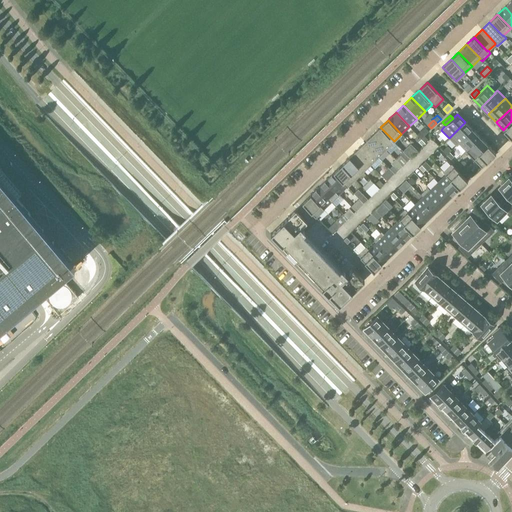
[(511,121),(503,130),(511,138),(511,137),(511,121)]
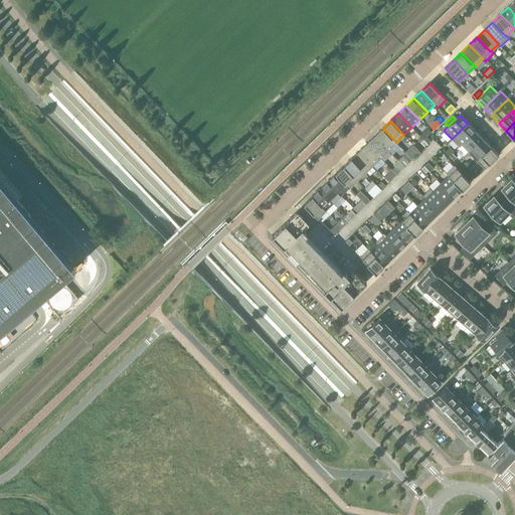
[(476,130),(468,123),(452,139),(459,147),(462,144),(476,130)]
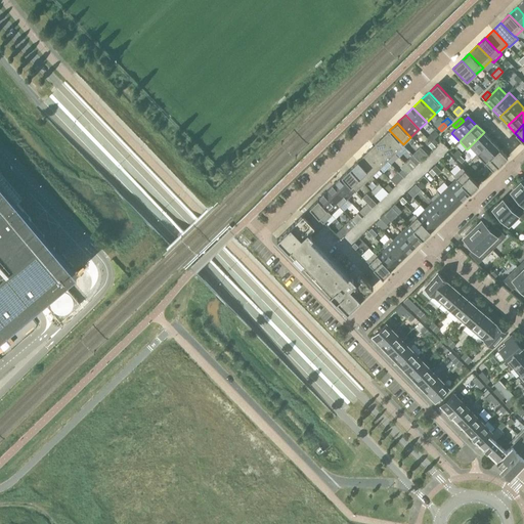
[(381,138),(395,153),(403,144),(389,130),(381,138)]
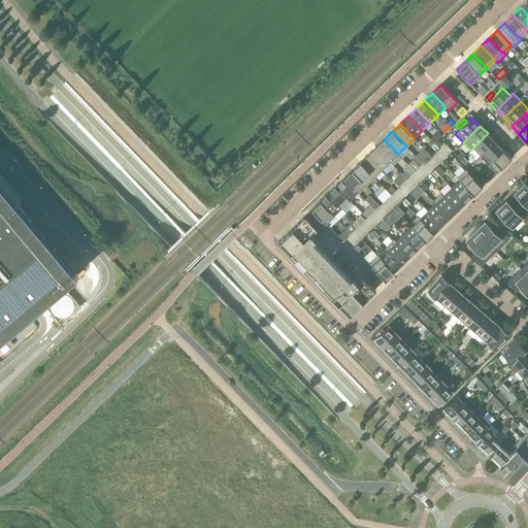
[(430,139),(434,143),(438,147),(441,144),(437,139),(440,137),(436,133),(430,139)]
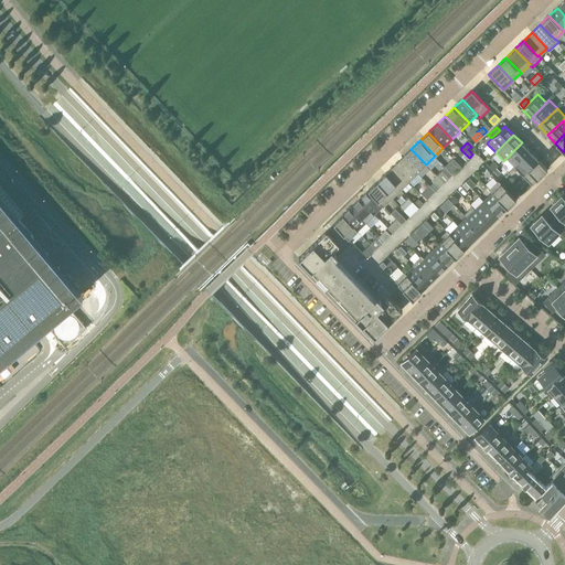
[(507,158),(514,167),(530,151),(522,142),(507,158)]
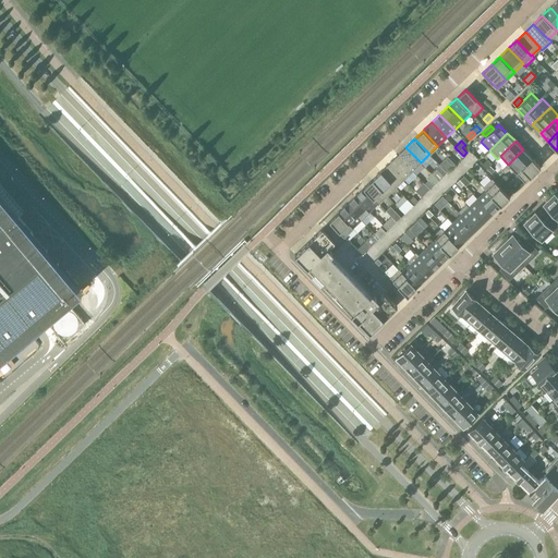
[(398,155),(412,170),(421,162),(405,147),(398,155)]
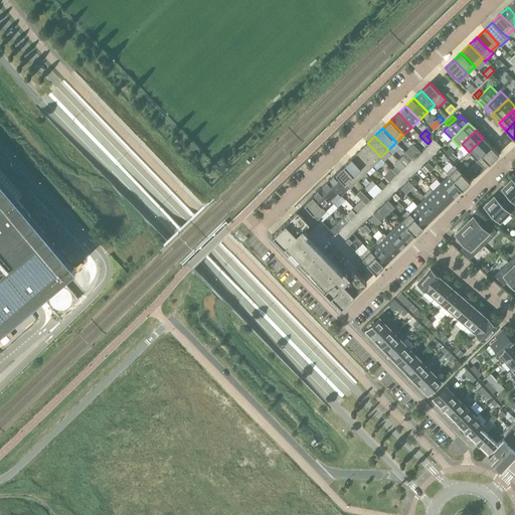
[(491,146),(483,138),(469,152),(477,159),(491,146)]
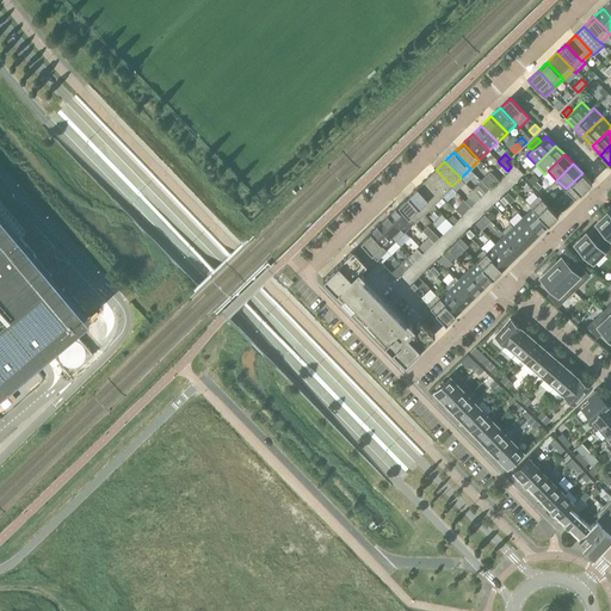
[(426,179),(442,196),(451,186),(436,170),(426,179)]
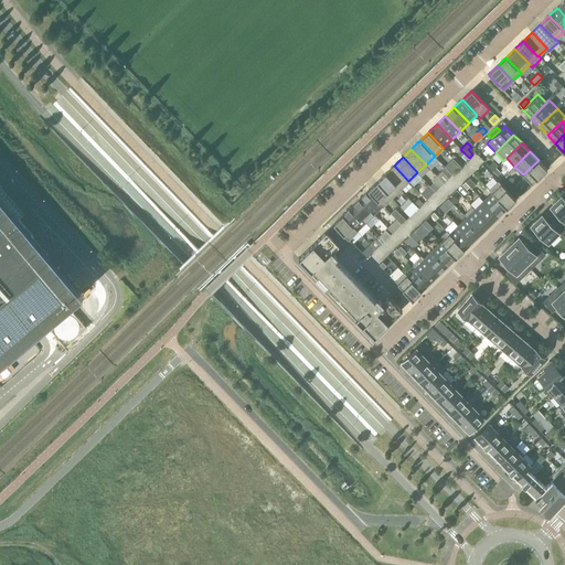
[(547,169),(539,160),(523,174),(532,183),(547,169)]
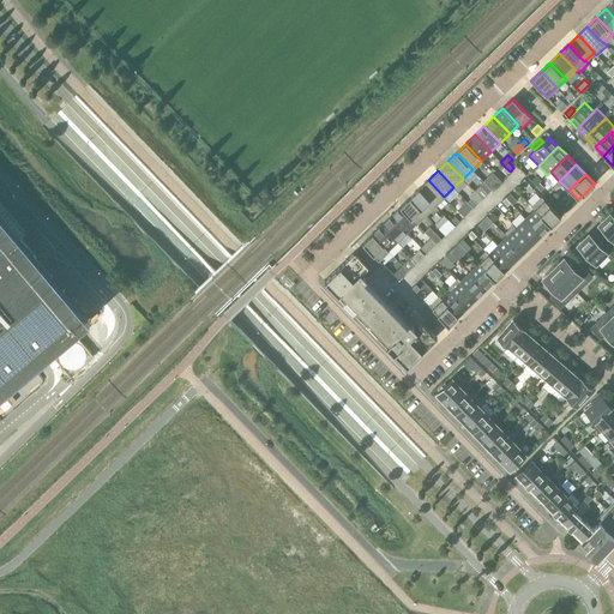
[(419,188),(435,205),(444,197),(428,180),(425,184),(419,188)]
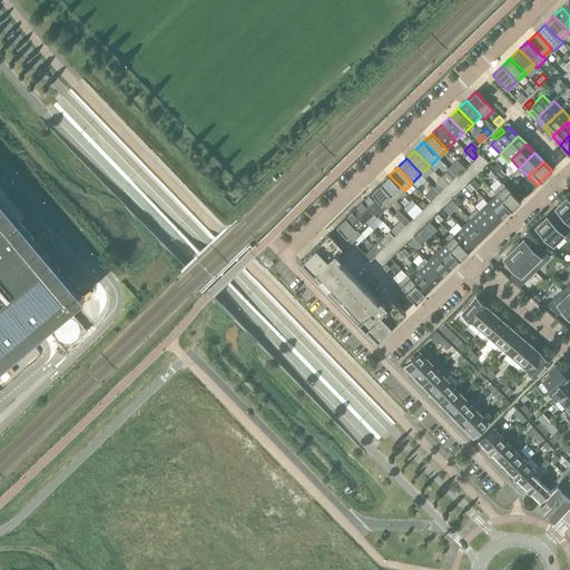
[(449,168),(445,172),(453,179),(457,176),(449,168)]
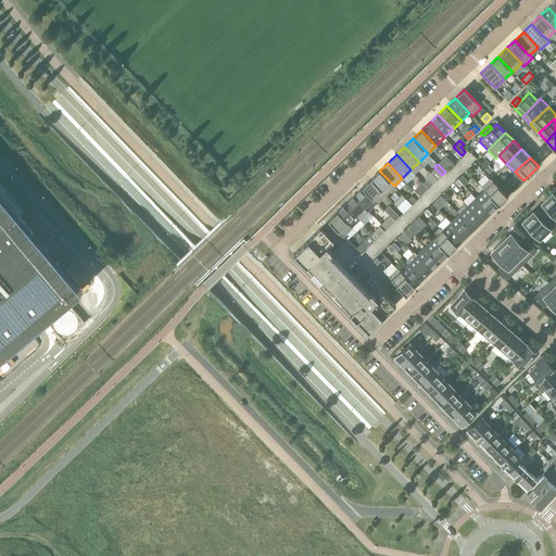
[(370,179),(386,194),(394,186),(379,171),(370,179)]
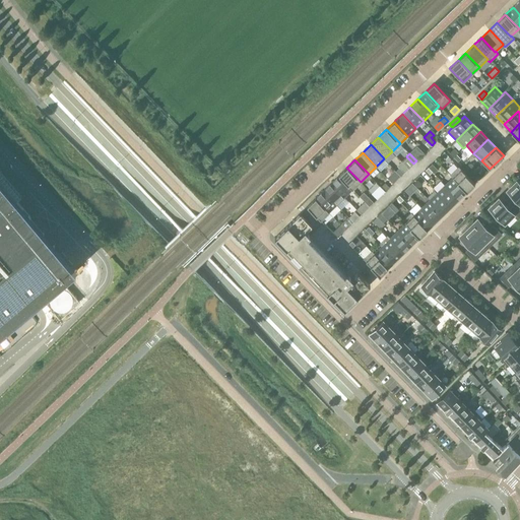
[(432,164),(429,168),(434,174),(438,170),(432,164)]
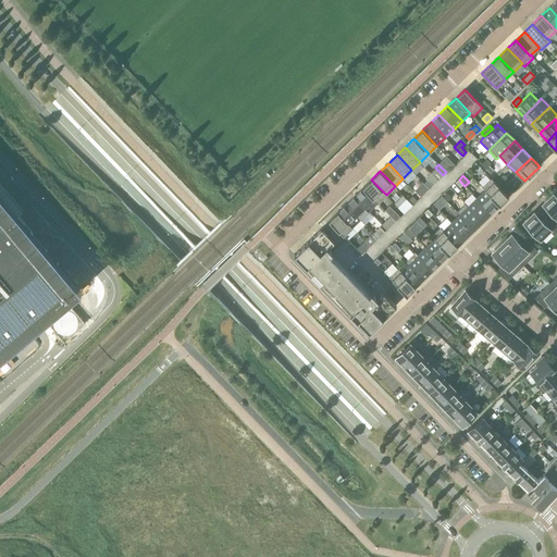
[(485,189),(499,205),(508,196),(503,190),(499,187),(495,183),(491,178),(482,187),(484,189),(485,189)]
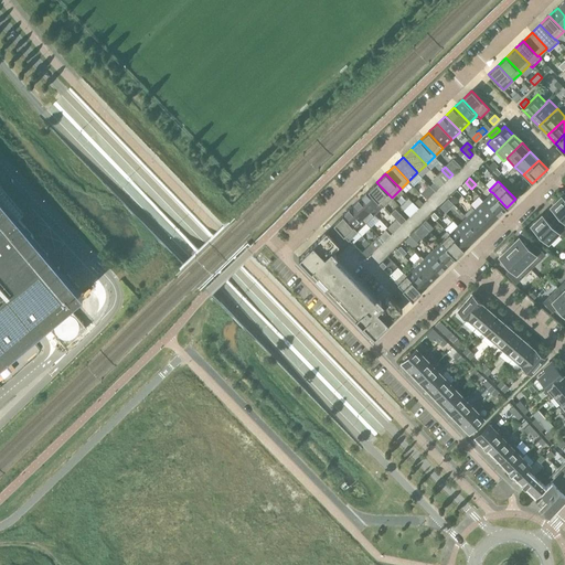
[(511,185),(507,181),(502,185),(507,190),(511,185)]
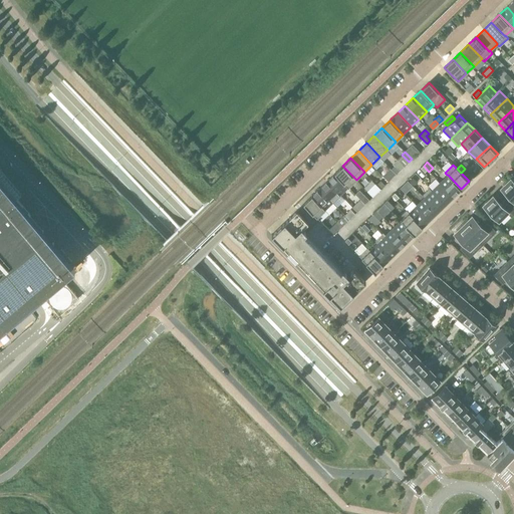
[(0,330),(44,294),(50,302),(51,303),(51,304),(52,305),(53,306),(54,306),(55,307),(56,308),(58,308),(59,308),(60,308),(61,308),(63,308),(64,308),(65,307),(66,307),(67,306),(68,305),(69,304),(70,303),(71,302),(71,300),(72,299),(72,298),(72,296),(72,295),(72,294),(71,293),(71,291),(70,290),(69,289),(68,288),(67,287),(66,287),(65,286),(63,286),(62,285),(61,285),(60,285),(58,285),(57,286),(56,286),(55,287),(54,286),(75,268),(73,266),(45,233),(15,197),(21,191),(0,166),(0,330)]
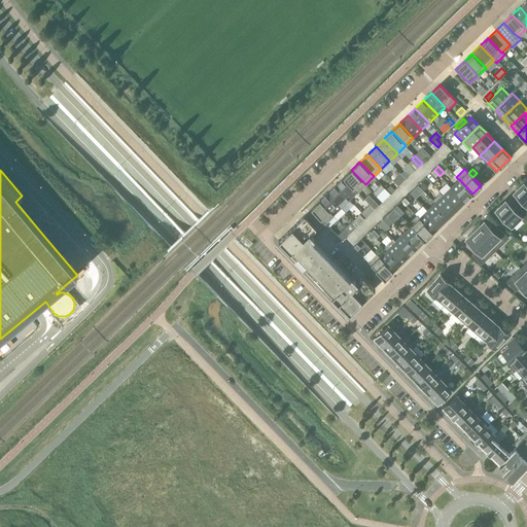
[(344,177),(357,191),(362,187),(365,184),(351,170),(344,177)]
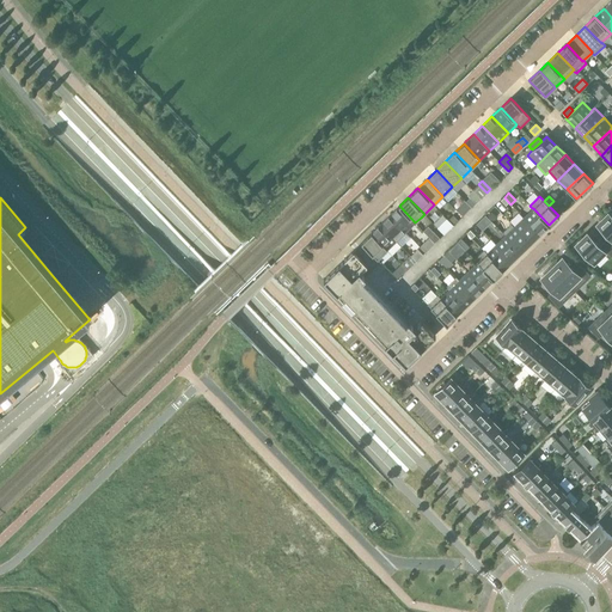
[(470,197),(466,201),(472,207),(476,203),(470,197)]
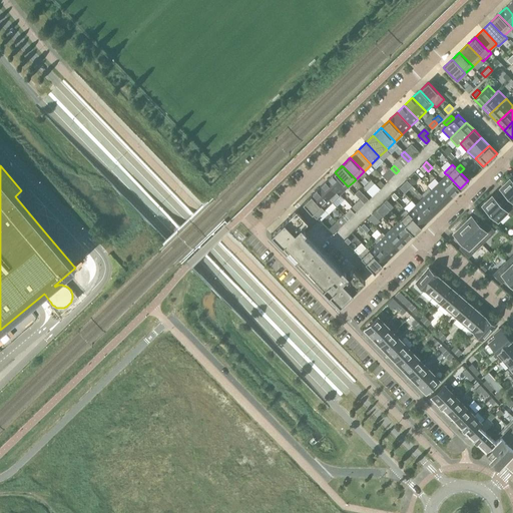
[(386,172),(391,177),(395,173),(390,168),(386,172)]
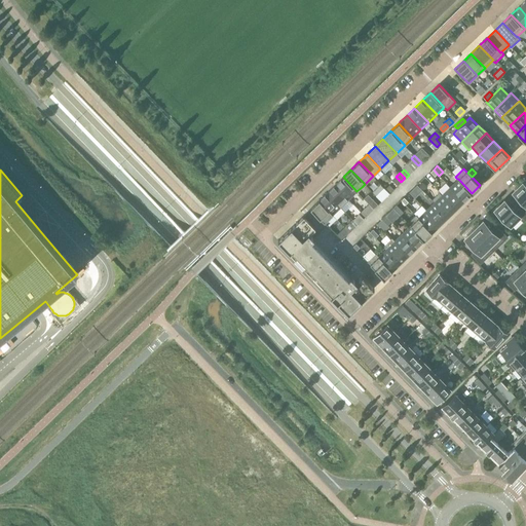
[(335,185),(348,199),(357,191),(343,177),(335,185)]
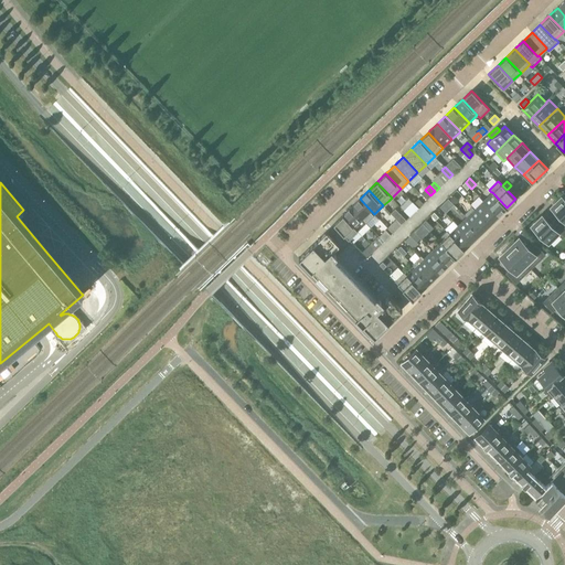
[(499,216),(507,208),(492,192),(491,192),(483,201),(499,216)]
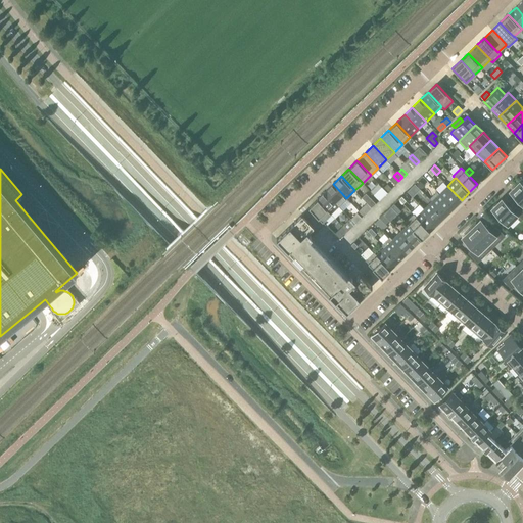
[(521,202),(517,206),(522,212),(522,179),(522,178),(513,186),(514,187),(510,191),(521,202)]
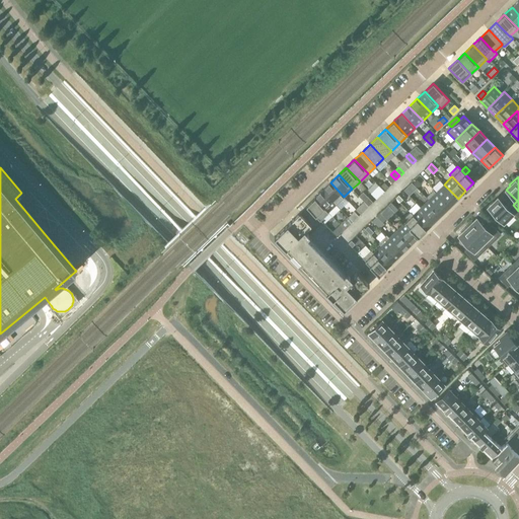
[(417,188),(421,183),(417,179),(413,182),(417,188)]
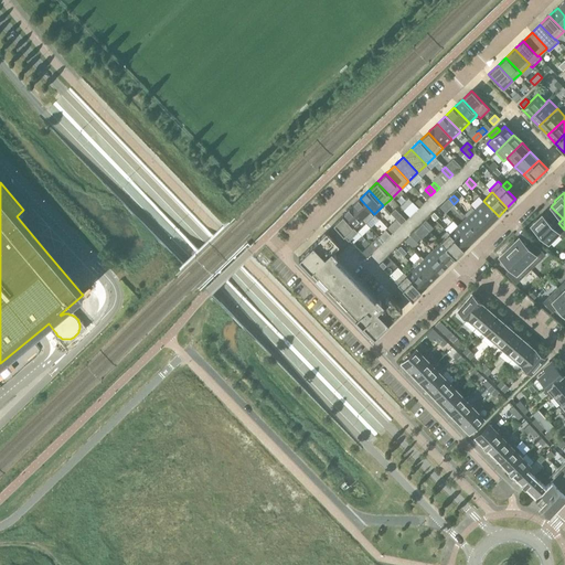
[(408,198),(401,205),(409,215),(415,211),(418,208),(413,203),(408,198)]
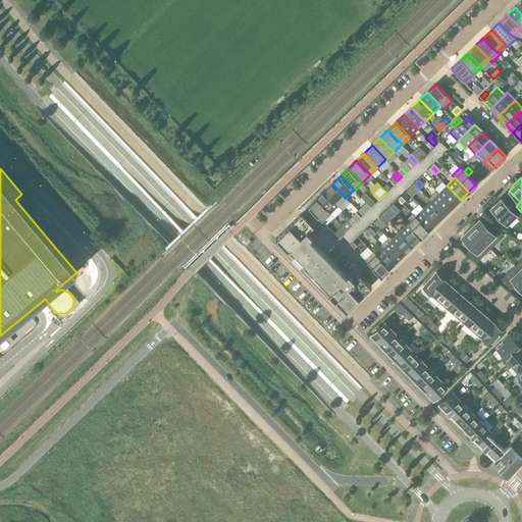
[(324,191),(338,205),(346,198),(332,184),(329,187),(324,191)]
